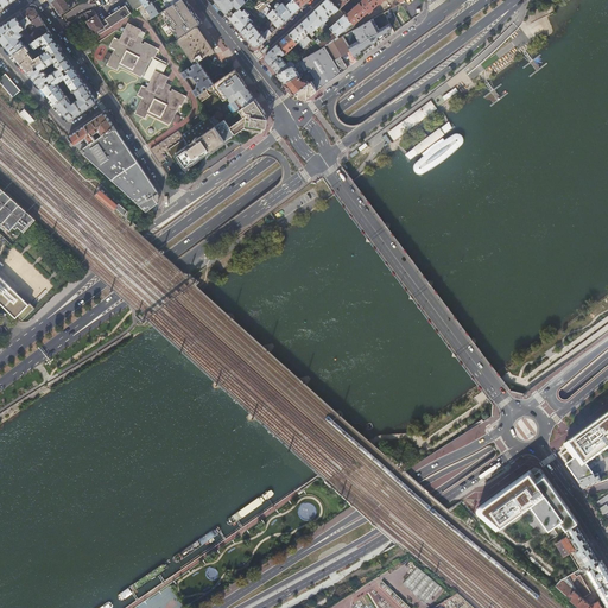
[(56,8),(61,14),(73,7),(67,0),(54,0),(51,1),(56,8)]
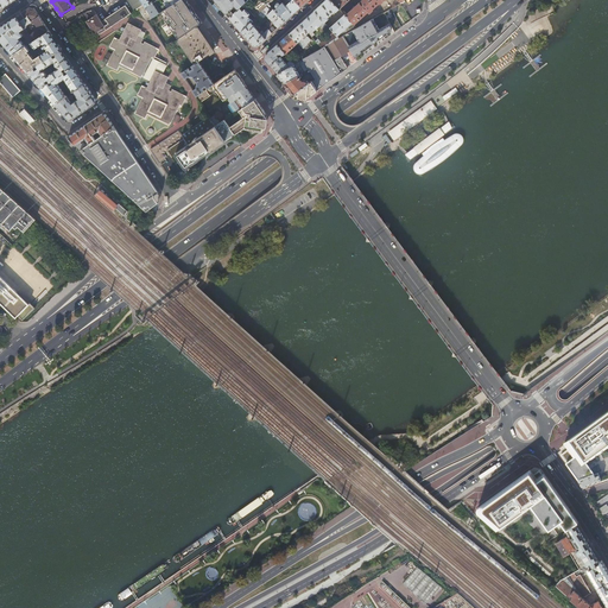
[(138,7),(144,4),(140,0),(128,0),(133,6),(128,8),(126,5),(101,20),(96,13),(93,16),(92,14),(89,16),(86,11),(71,20),(70,20),(69,19),(65,23),(71,31),(87,20),(96,36),(138,7)]
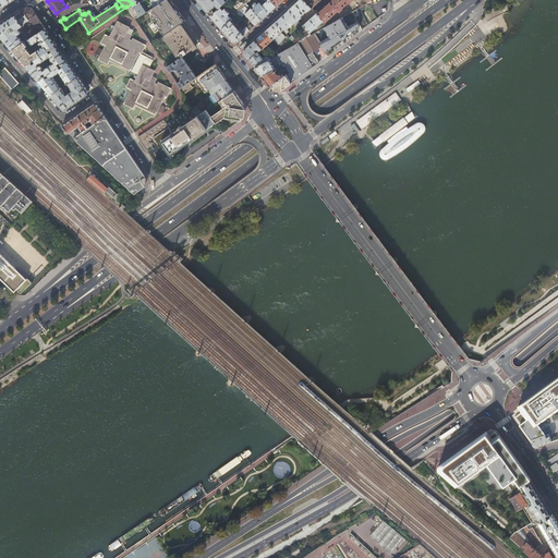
[(146,12),(162,36),(180,24),(185,21),(171,0),(162,0),(153,7),(146,12)]
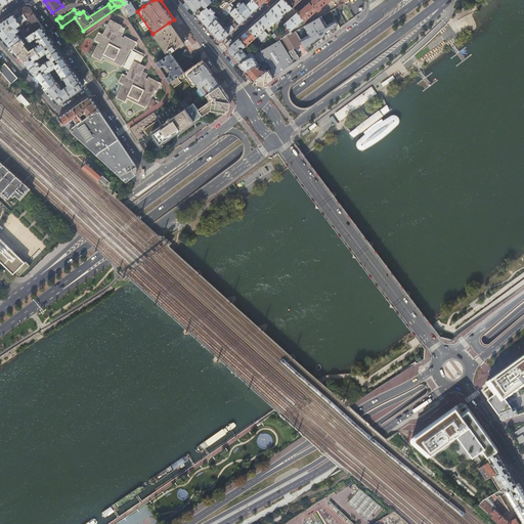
[(185,0),(198,14),(204,9),(207,6),(213,0),(185,0)]
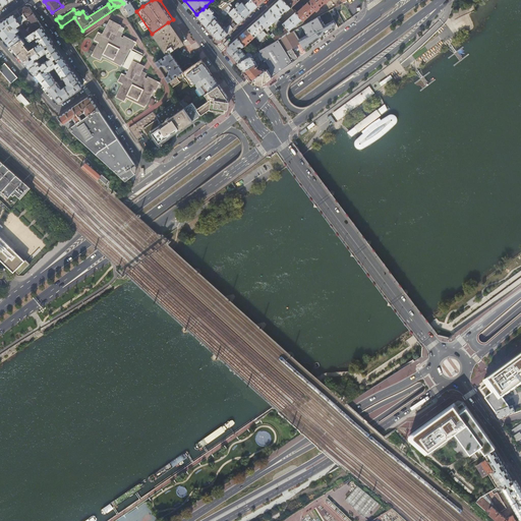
[(203,9),(196,14),(207,26),(228,5),(230,3),(233,0),(219,0),(211,8),(210,7),(209,9),(206,6),(203,9)]
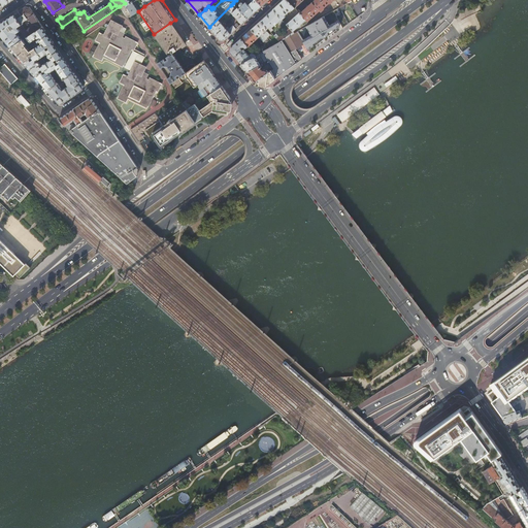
[(255,11),(261,5),(256,0),(250,0),(252,1),(248,5),(255,11)]
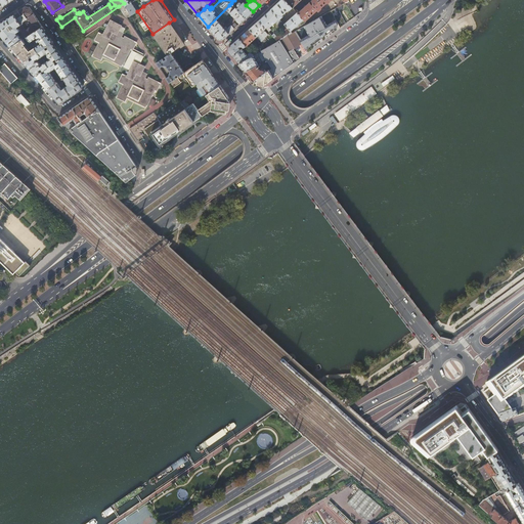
[(286,0),(279,0),(271,8),(279,18),(280,18),(284,15),(282,14),(288,10),(289,11),(293,7),(286,0)]
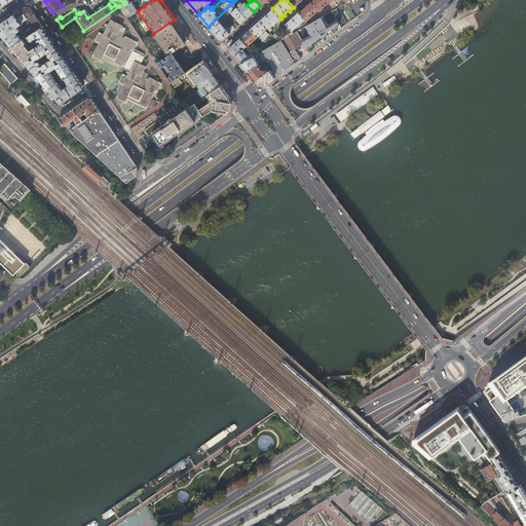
[(305,20),(307,21),(318,10),(320,11),(323,8),(328,3),(329,3),(332,0),(312,0),(299,12),(305,20)]
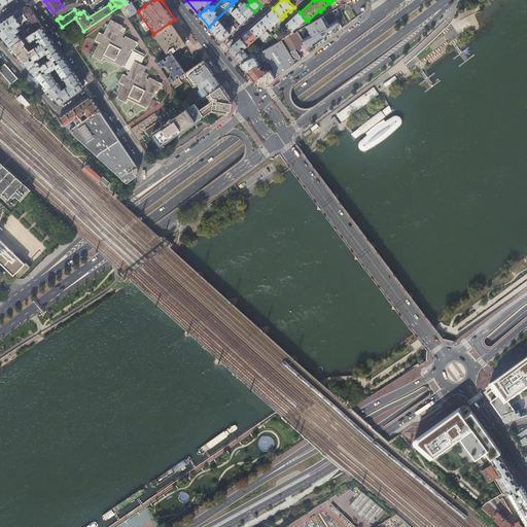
[(127,6),(132,14),(135,12),(138,11),(132,2),(127,6)]
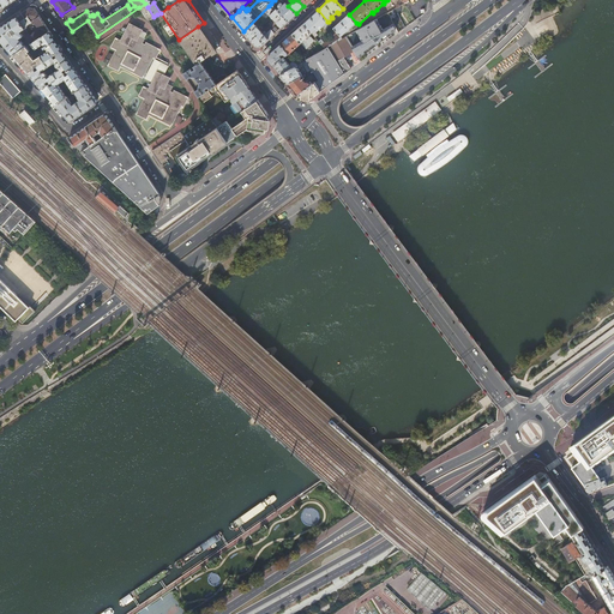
[(288,22),(296,13),(288,6),(286,2),(282,5),(282,4),(281,2),(280,2),(278,2),(278,4),(277,5),(278,6),(278,7),(280,7),(277,10),(288,22)]
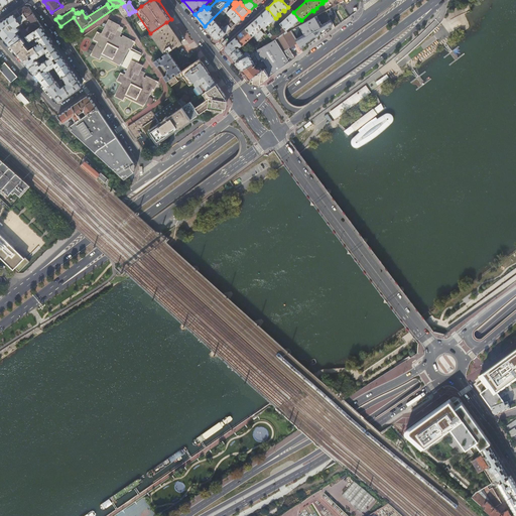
[(226,5),(205,26),(215,38),(219,38),(227,31),(231,27),(233,24),(231,22),(228,25),(228,24),(223,29),(219,25),(220,24),(219,23),(218,24),(216,22),(226,12),(236,23),(242,18),(233,8),(230,5),(228,7),(226,5)]
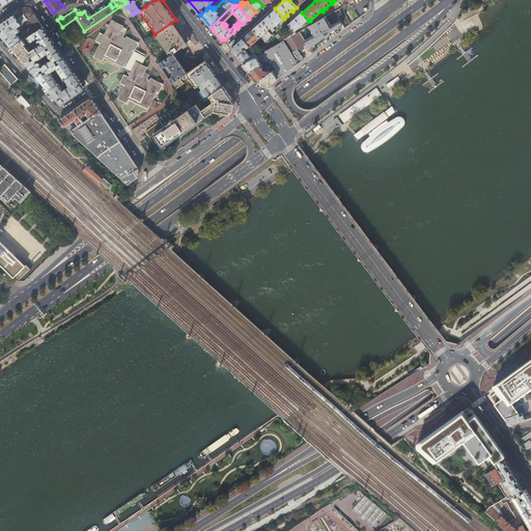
[(30,17),(34,14),(32,9),(30,6),(28,6),(26,6),(15,14),(21,23),(30,17)]
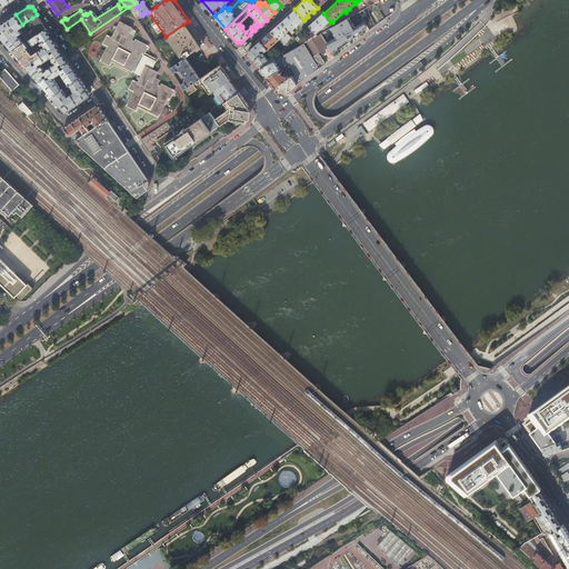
[(281,21),(289,30),(291,28),(292,29),(303,20),(295,9),(281,21)]
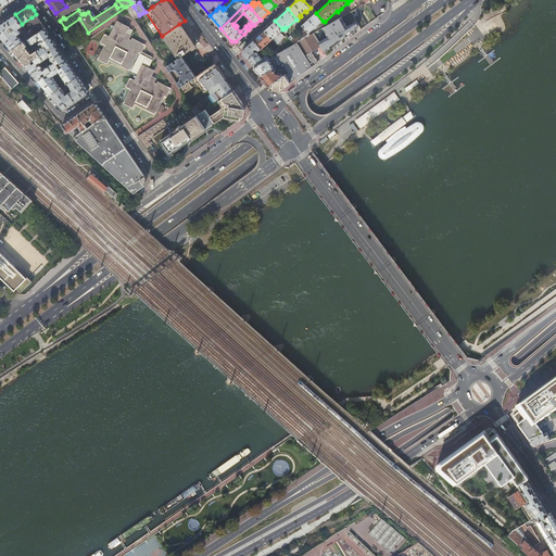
[(336,48),(351,37),(342,25),(349,22),(354,19),(351,12),(327,25),(323,27),(313,33),(327,55),(332,51),(328,46),(328,47),(326,43),(329,40),(336,48)]
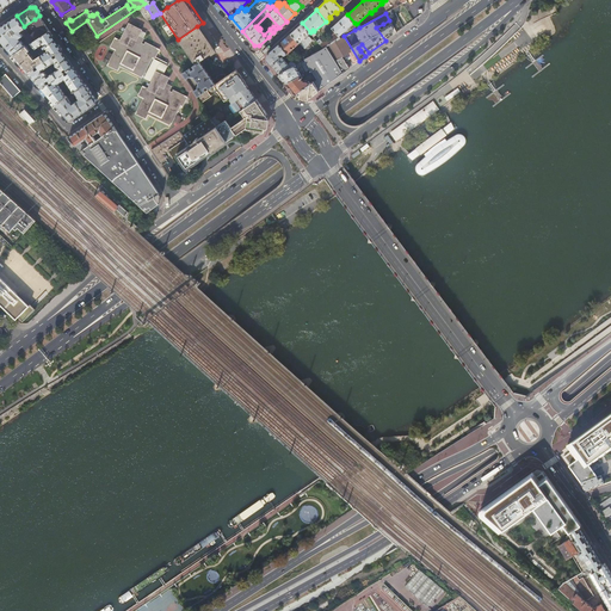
[(337,32),(339,36),(345,30),(346,31),(349,28),(355,23),(347,14),(346,14),(332,28),(337,32)]
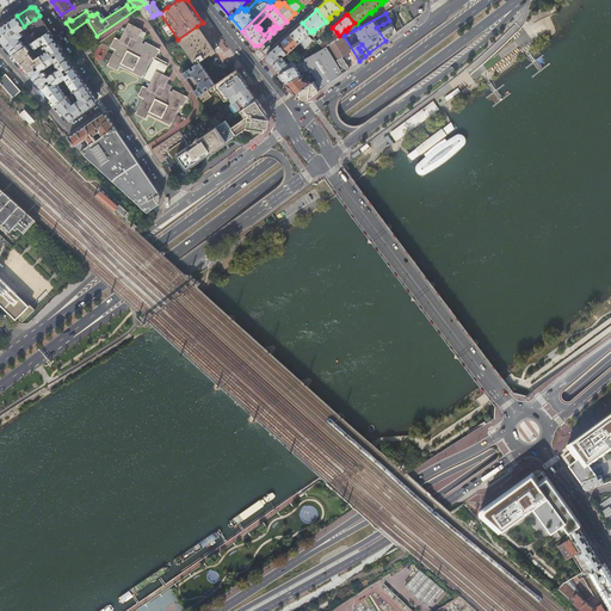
[(0,38),(13,55),(32,42),(34,41),(32,38),(25,44),(22,38),(23,37),(22,36),(24,35),(20,31),(25,28),(24,26),(17,16),(0,26),(0,38)]
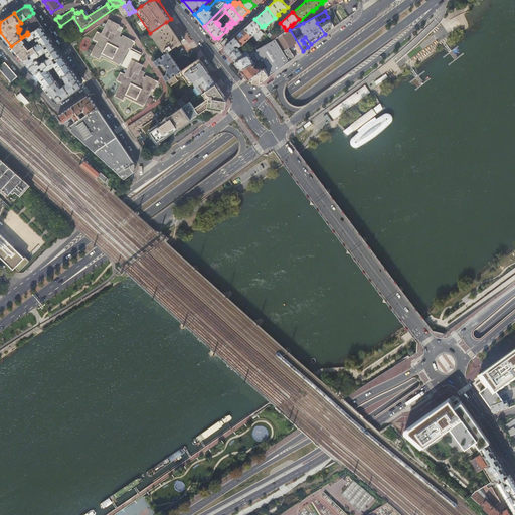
[(31,33),(41,25),(33,13),(29,16),(34,23),(27,28),(31,33)]
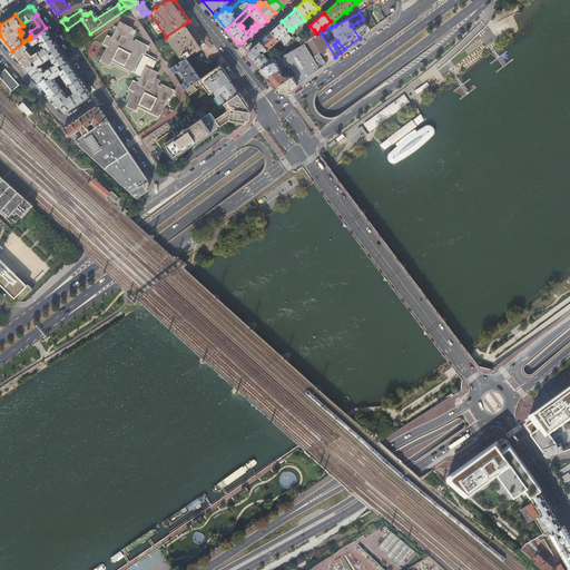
[(107,50),(130,33),(134,28),(121,21),(114,37),(108,35),(104,43),(108,46),(107,50)]
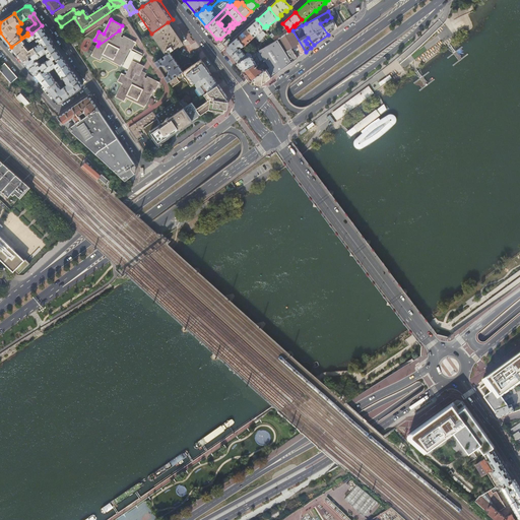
[(255,37),(258,40),(262,37),(263,37),(265,35),(265,33),(263,30),(261,30),(264,27),(257,19),(248,28),(255,37)]
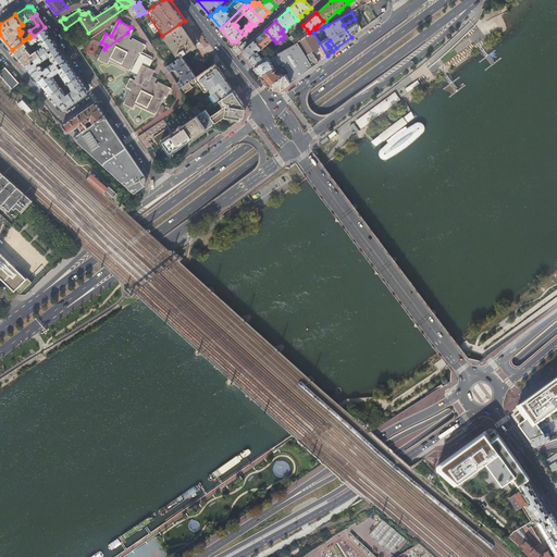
[(161,37),(176,60),(182,56),(185,53),(188,52),(195,47),(187,35),(180,24),(162,36),(161,37)]
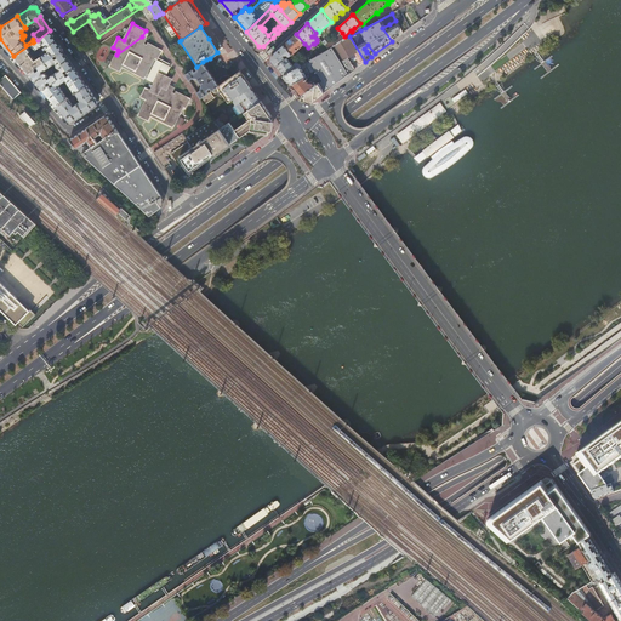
[(46,61),(63,50),(60,45),(50,30),(38,40),(34,41),(33,43),(34,45),(36,49),(44,44),(47,49),(46,50),(47,52),(41,56),(45,62),(46,61)]
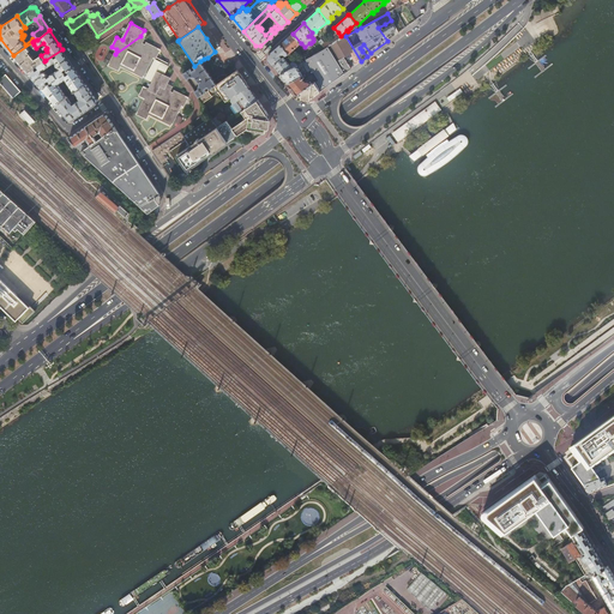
[(329,47),(343,38),(341,36),(338,32),(324,42),(321,38),(319,41),(325,48),(329,47)]
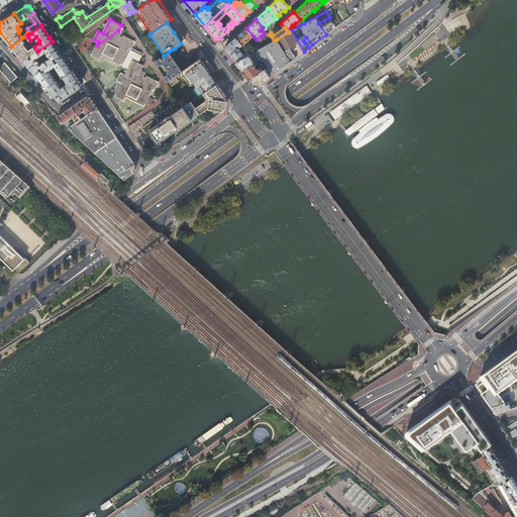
[(243,45),(253,36),(246,28),(236,37),(242,45),(243,45)]
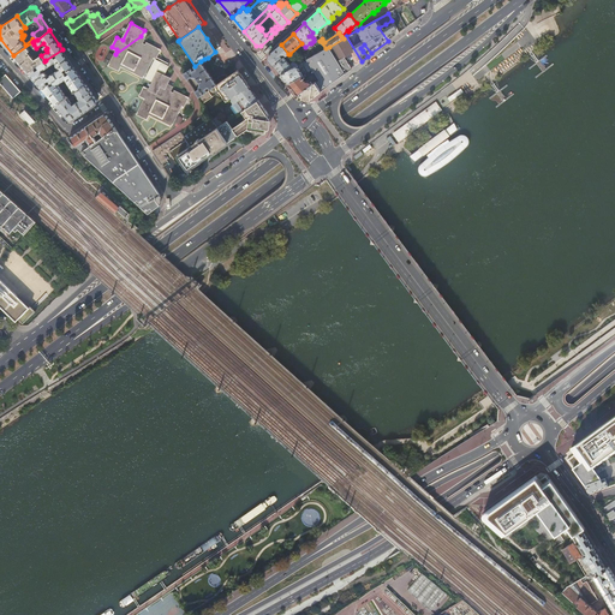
[(145,39),(141,36),(115,54),(108,65),(119,71),(121,66),(143,77),(145,75),(147,76),(147,77),(153,81),(153,78),(154,79),(149,89),(144,87),(139,95),(144,99),(136,114),(145,119),(149,114),(171,126),(180,106),(184,108),(189,99),(174,91),(173,94),(169,93),(172,88),(167,85),(171,79),(163,76),(165,76),(171,66),(168,66),(169,64),(157,57),(161,49),(148,42),(147,46),(143,43),(145,39)]
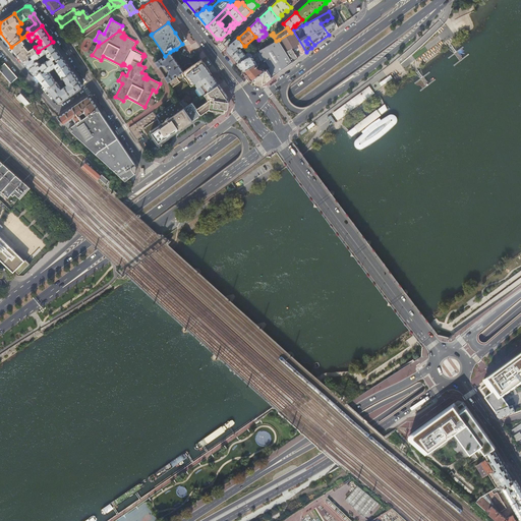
[(306,52),(293,31),(291,33),(279,40),(292,62),(297,58),(292,48),(298,45),(301,50),(300,50),(302,54),(306,52)]
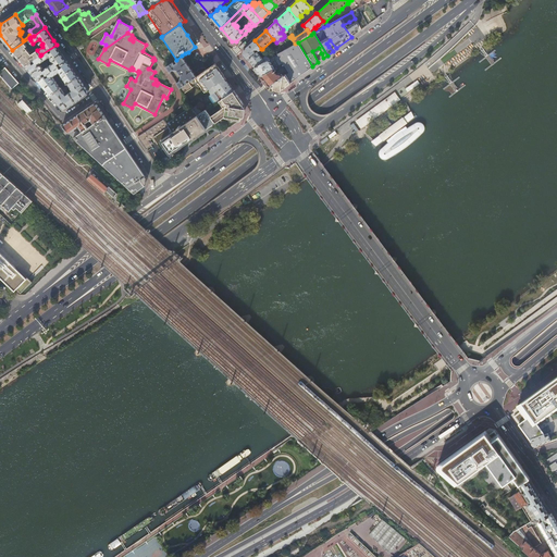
[(12,50),(25,65),(40,56),(37,50),(32,53),(26,46),(28,45),(27,42),(31,40),(29,38),(12,50)]
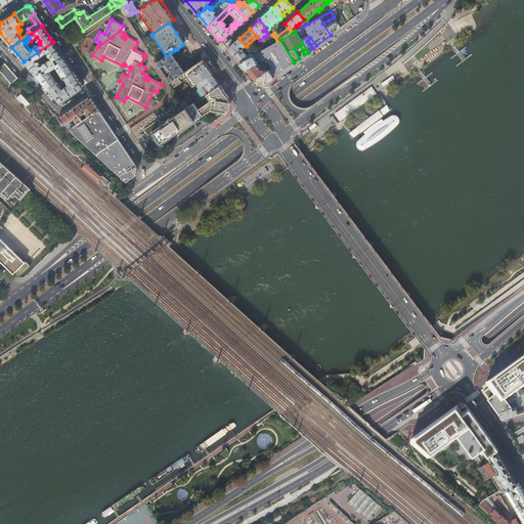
[(228,50),(239,63),(254,54),(250,50),(247,52),(247,54),(242,48),(243,47),(245,47),(246,46),(239,38),(228,47),(228,50)]
